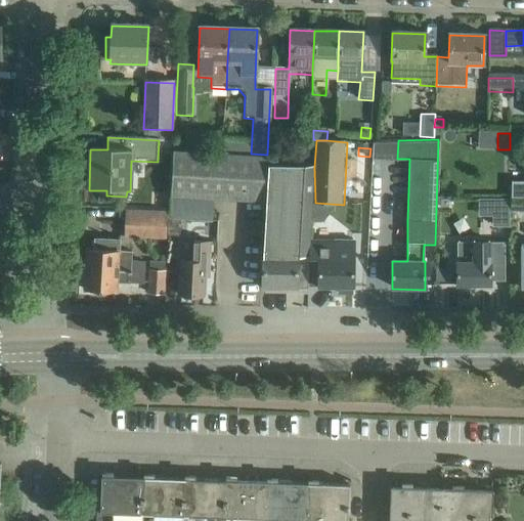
[(263,203),(263,166),(263,158),(173,153),(171,198),(263,203)]
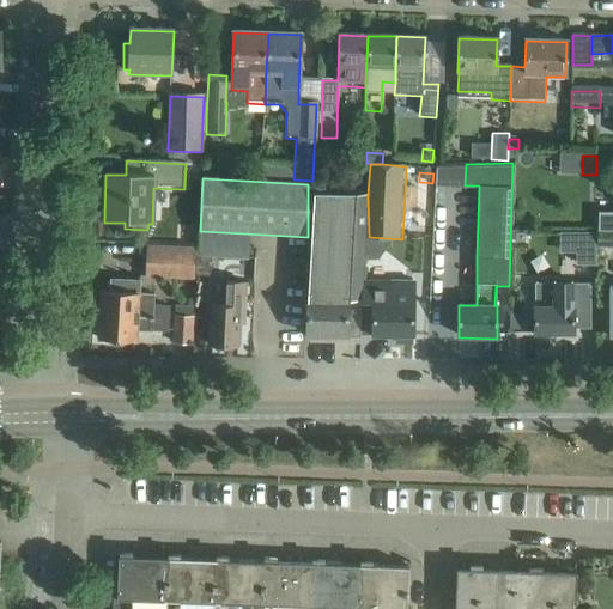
[(362,304),(368,304),(368,287),(369,237),(368,195),(308,194),(308,237),(311,238),(308,300),(307,336),(362,336),(362,304)]
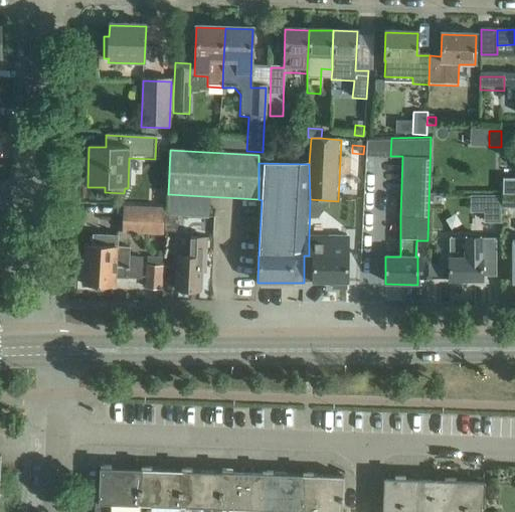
[(514,182),(503,182),(503,196),(514,195),(514,182)]
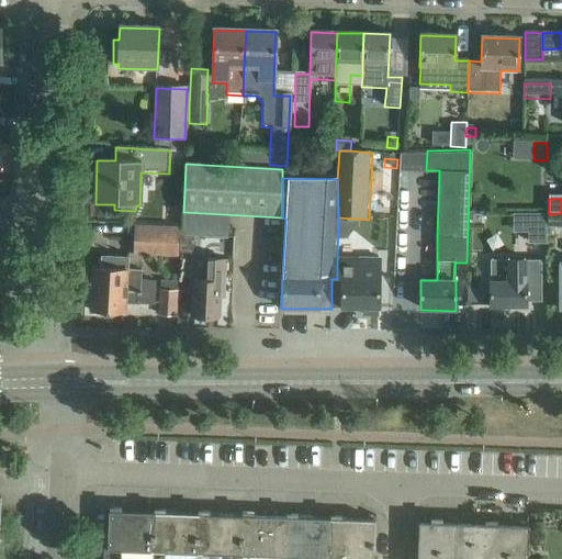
[(561,228),(561,213),(549,214),(549,230),(561,228)]
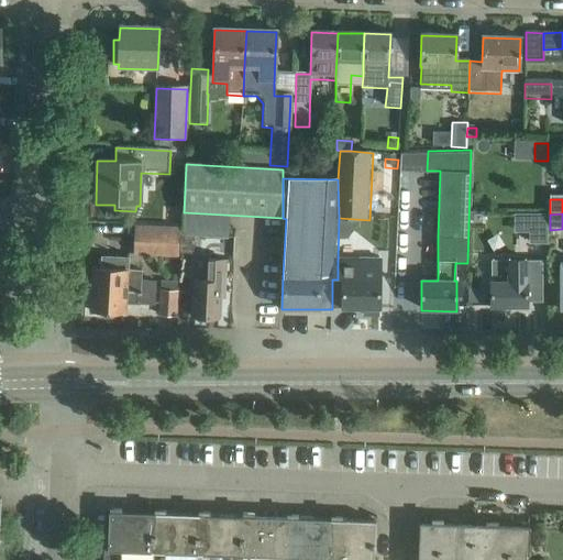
[(135,227),(134,241),(178,243),(178,237),(179,229),(135,227)]
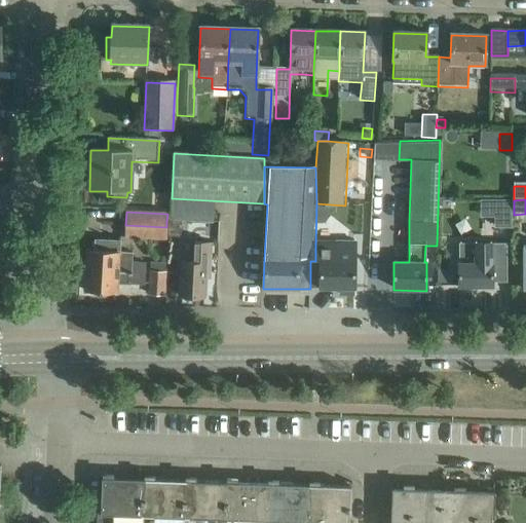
[(166,221),(166,227),(166,237),(180,238),(181,222),(166,221)]
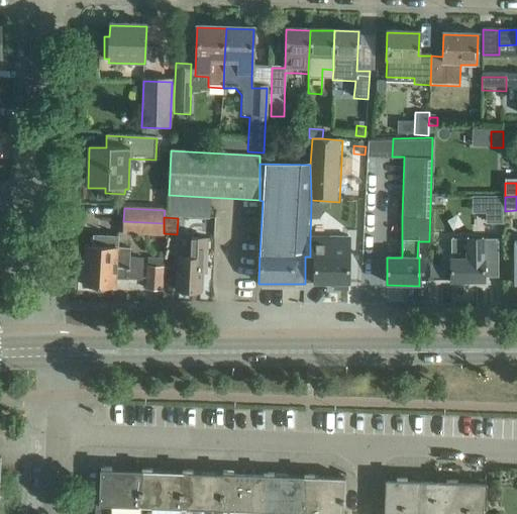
[(148,235),(164,236),(164,233),(164,223),(123,221),(123,234),(148,235)]
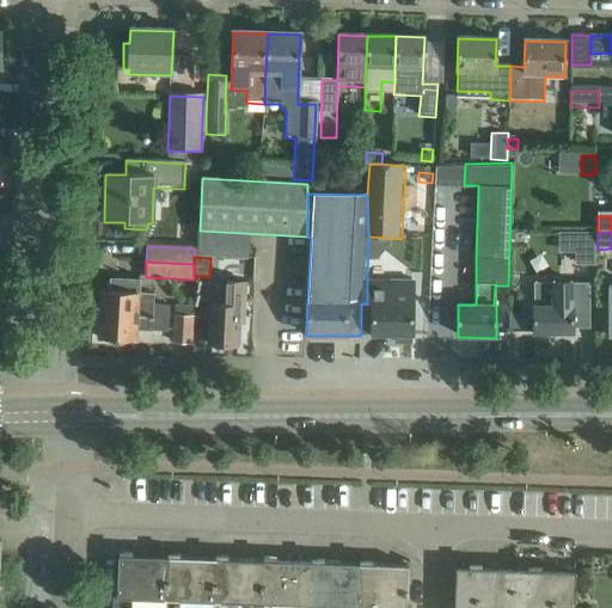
[(99,317),(167,320),(169,307),(153,306),(154,295),(139,294),(140,282),(111,281),(110,293),(101,293),(99,317)]
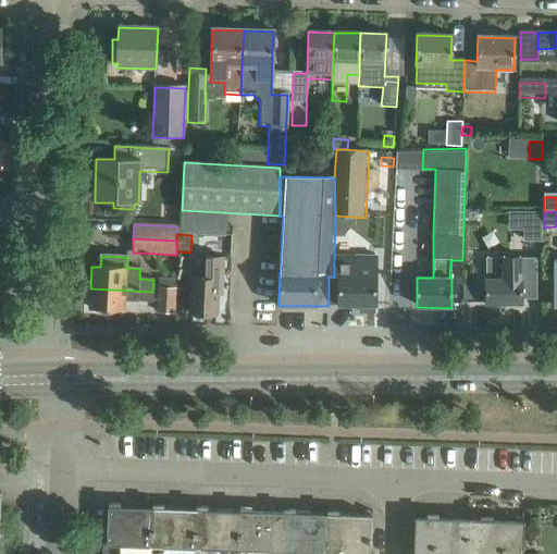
[(358,261),(334,261),(334,277),(338,277),(338,306),(359,306),(359,314),(374,314),(374,307),(375,307),(375,275),(374,275),(374,256),(358,256),(358,261)]
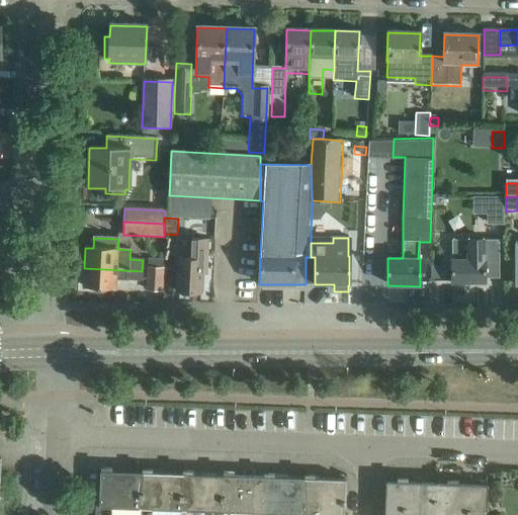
[(178,259),(178,272),(177,292),(200,293),(201,274),(206,275),(207,242),(192,241),(190,260),(178,259)]
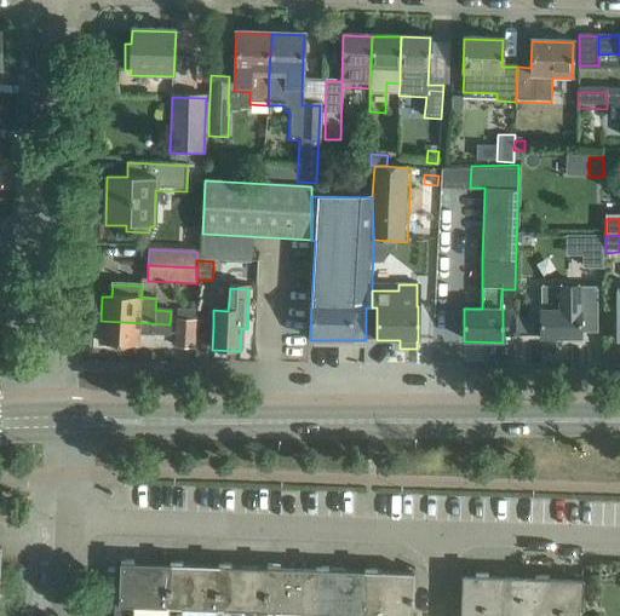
[(580,339),(580,312),(579,288),(558,288),(560,311),(540,311),(540,339),(580,339)]
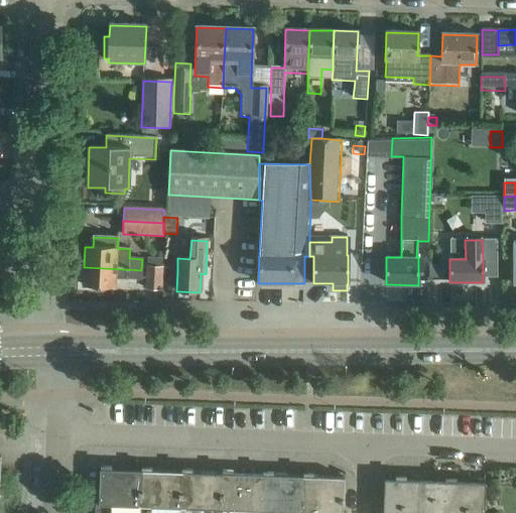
[(146,270),(161,271),(161,261),(146,261),(146,270)]
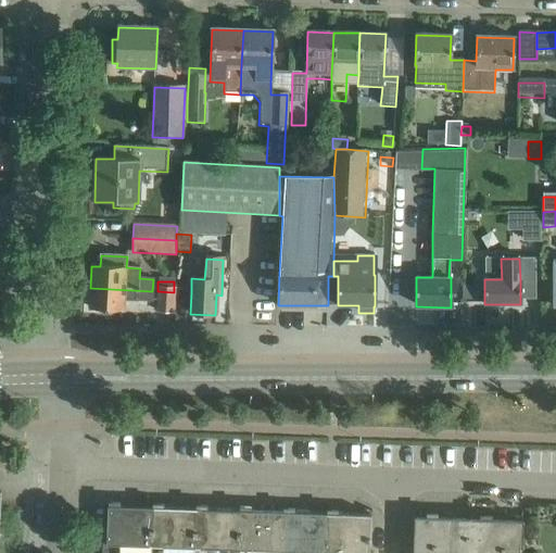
[(152,291),(90,288),(89,310),(124,311),(125,300),(152,302),(152,291)]
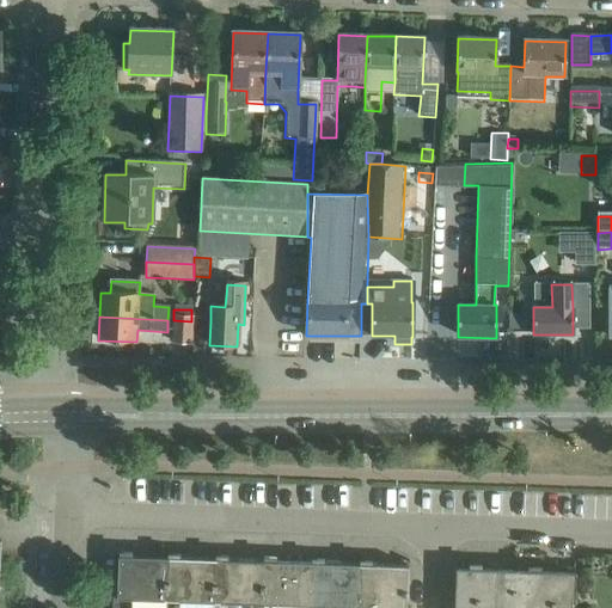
[(191,321),(173,320),(172,344),(190,345),(191,321)]
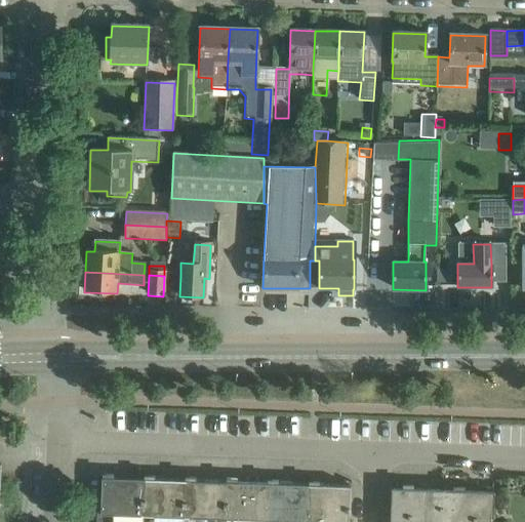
[(139,521),(142,480),(102,478),(101,514),(97,514),(96,521),(139,521)]
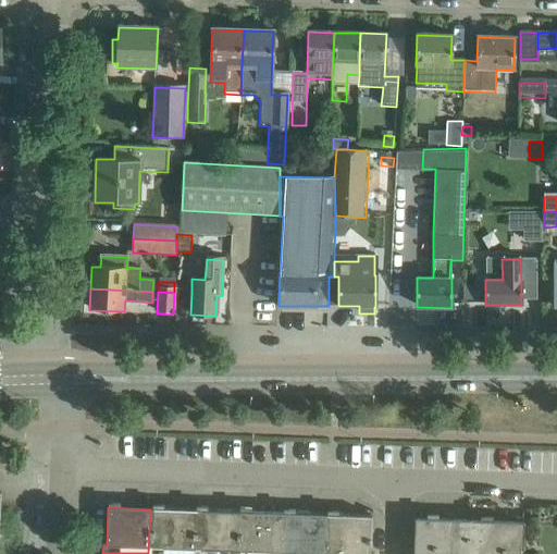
[(193,553),(195,511),(150,509),(148,553),(193,553)]
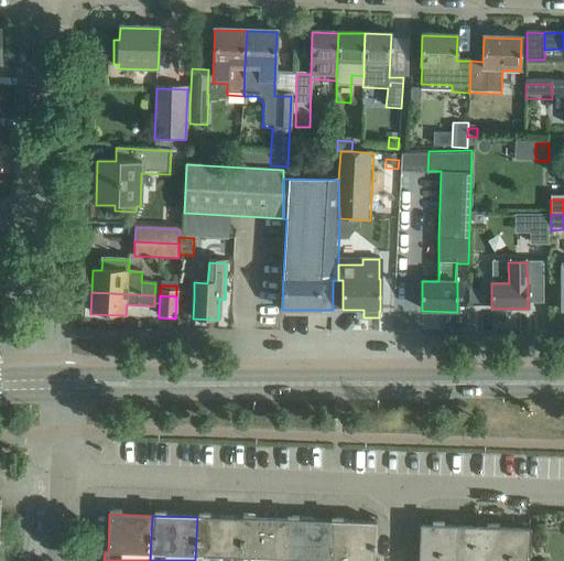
[(239,560),(242,519),(197,517),(195,560),(239,560)]
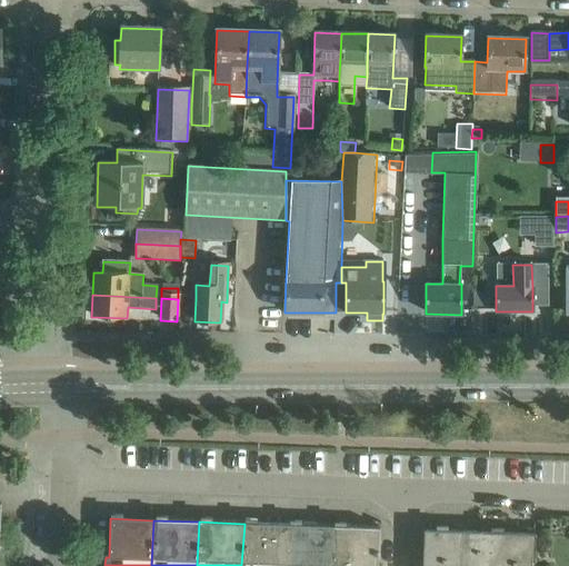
[(287,565),(289,525),(245,524),(241,565),(287,565)]
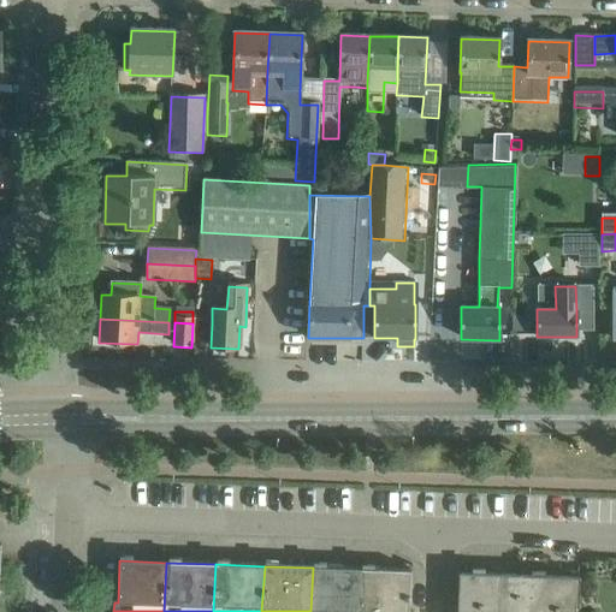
[(359,611),(361,569),(313,568),(311,611),(359,611)]
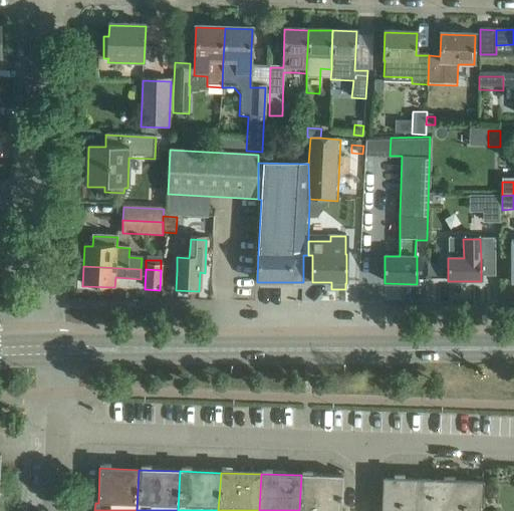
[(341,510),(342,497),(343,497),(343,479),(343,477),(301,475),(299,510),(341,510)]
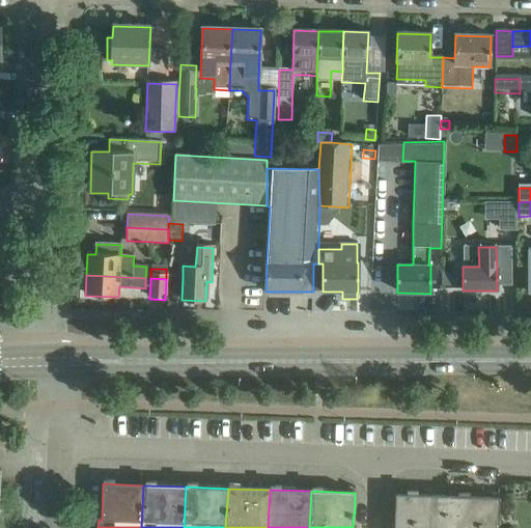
[(446,527),(447,496),(396,494),(394,527),(446,527)]
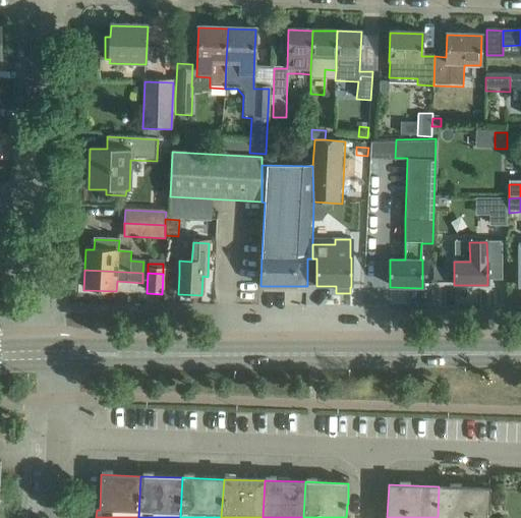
[(471,487),(439,486),(438,517),(488,517),(490,488),(489,488),(489,484),(472,484),(471,487)]
